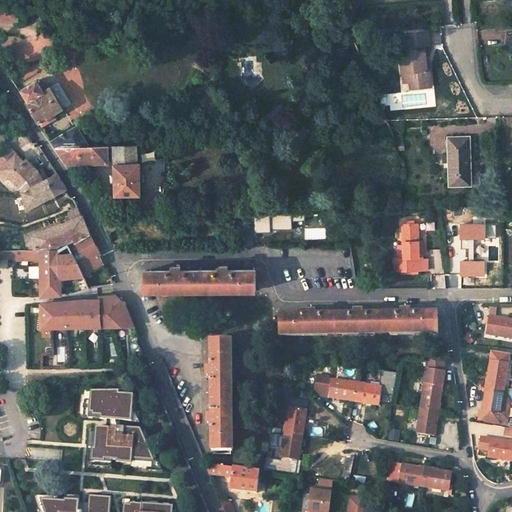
[(194,0),(195,10),(210,9),(208,0),(194,0)]
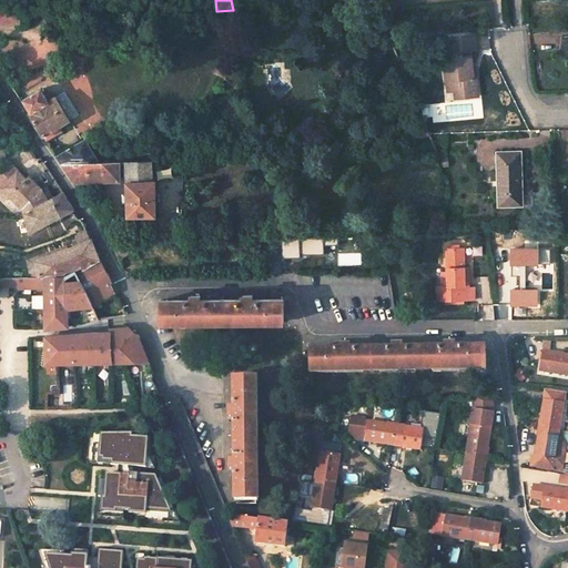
[(0,9),(0,23),(19,23),(18,9),(0,9)]
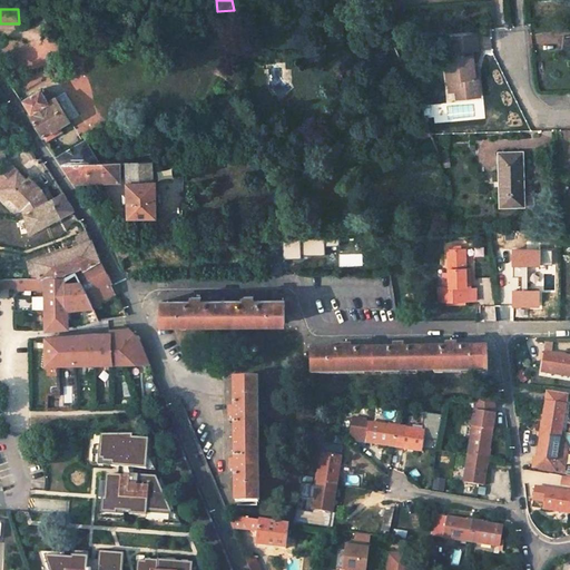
[(475,36),(462,37),(463,50),(470,49),(477,49),(475,36)]
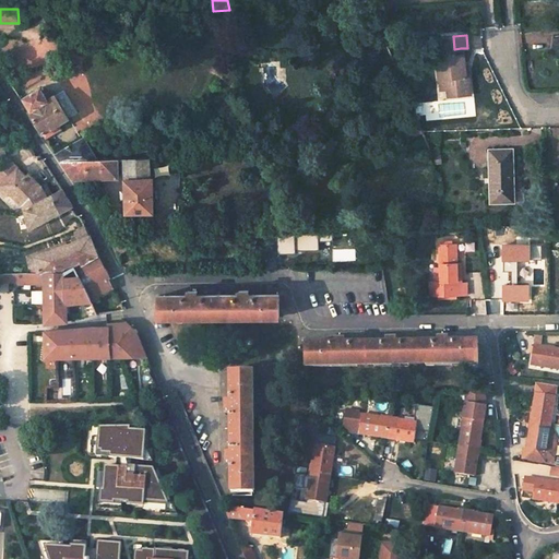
[(455,95),(467,94),(466,79),(464,75),(461,48),(454,49),(453,36),(441,36),(442,51),(447,50),(448,60),(448,68),(437,69),(438,79),(444,79),(445,90),(455,88),(455,95)]
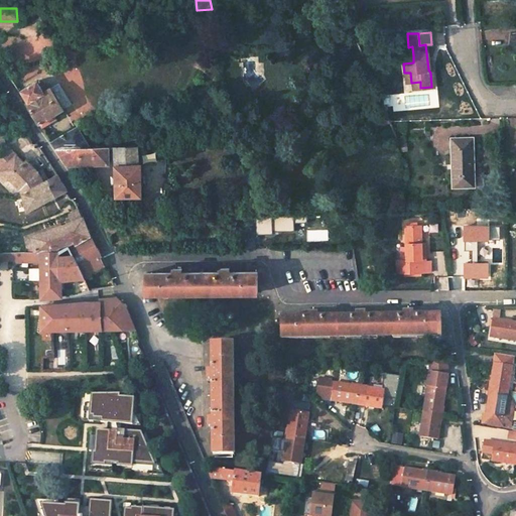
[(403,63),(413,62),(413,55),(402,56),(403,63)]
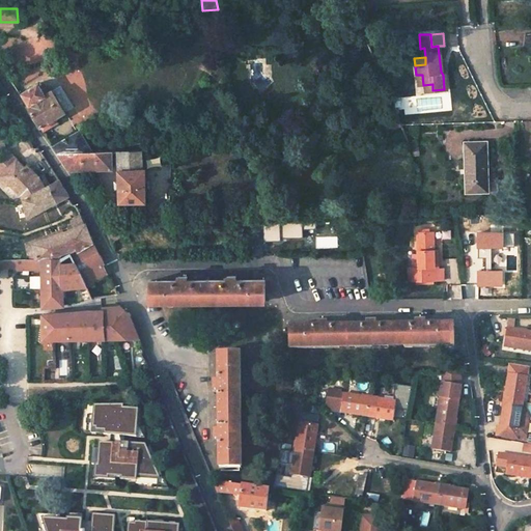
[(26,107),(42,131),(57,122),(54,118),(63,112),(63,111),(49,89),(42,93),(36,84),(19,94),(20,96),(23,94),(29,105),(26,107)]
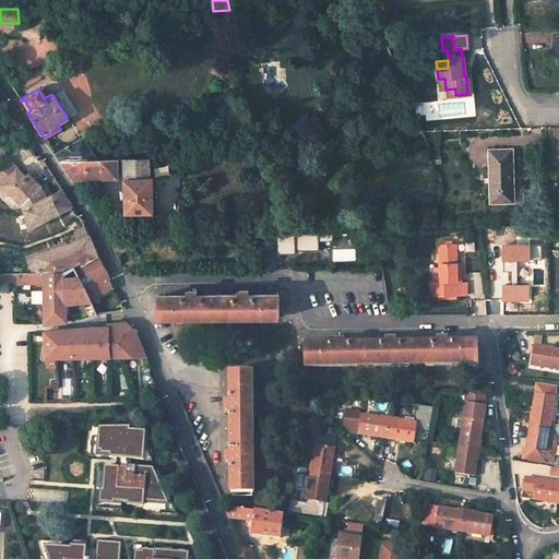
[(59,88),(51,94),(67,117),(74,113),(59,88)]
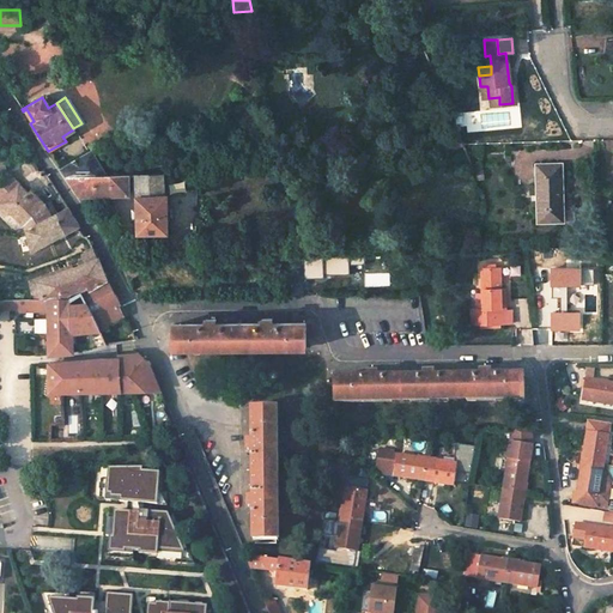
[(1,151),(0,151),(0,174),(4,178),(0,182),(0,200),(25,224),(28,230),(32,252),(79,226),(80,225),(68,207),(60,212),(56,207),(48,211),(44,204),(31,192),(29,194),(6,171),(1,151)]
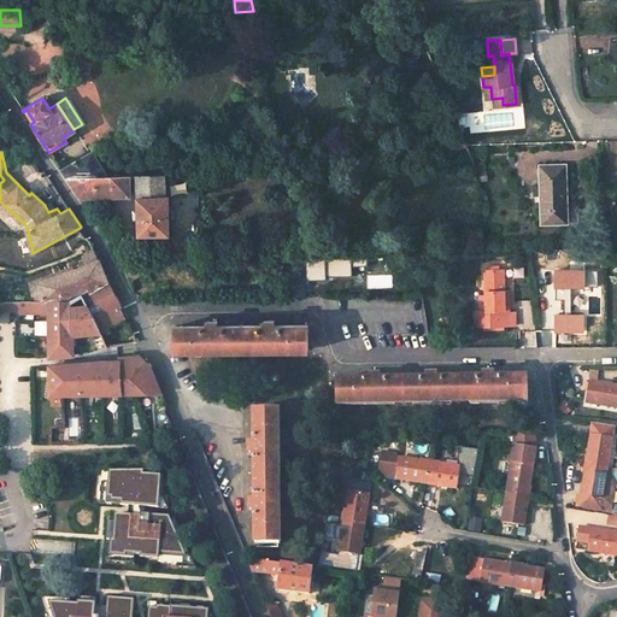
[(137,194),(140,238),(171,235),(168,195),(165,195),(160,174),(134,174),(134,163),(113,164),(115,175),(101,175),(88,154),(62,171),(68,178),(71,178),(82,198),(129,195),(137,194)]
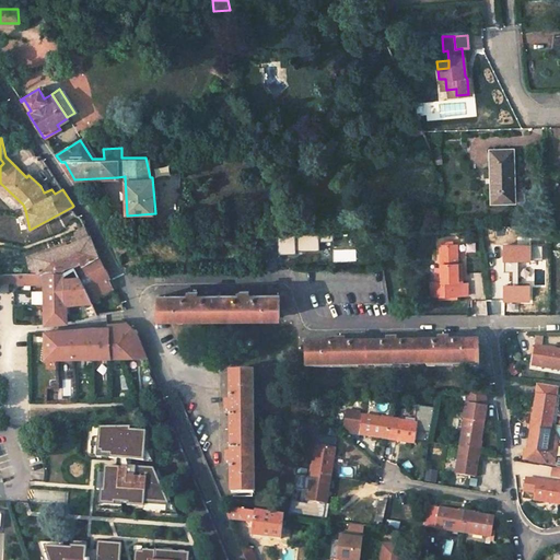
[(491,205),(512,205),(509,150),(489,151),(491,205)]
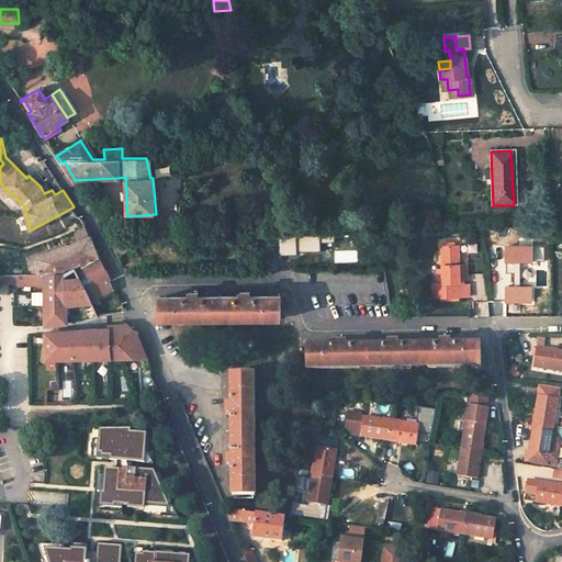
[(74,221),(79,231),(87,228),(83,222),(80,217),(74,221)]
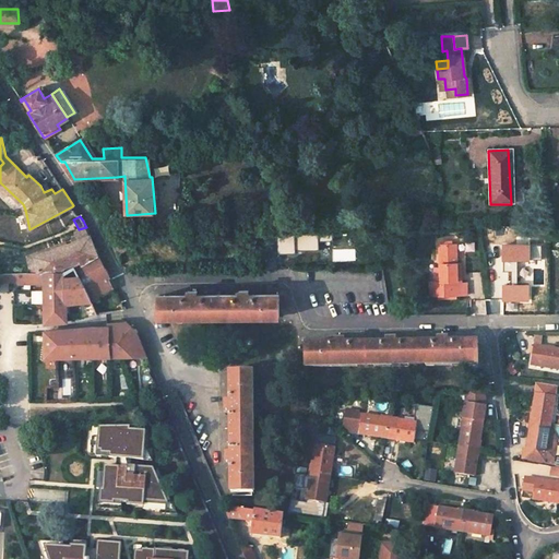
[(66,304),(83,301),(90,316),(97,314),(125,310),(119,298),(92,302),(90,297),(84,287),(98,282),(108,282),(110,277),(98,256),(90,235),(35,258),(38,273),(18,274),(18,281),(18,282),(44,281),(45,323),(67,321),(66,304)]
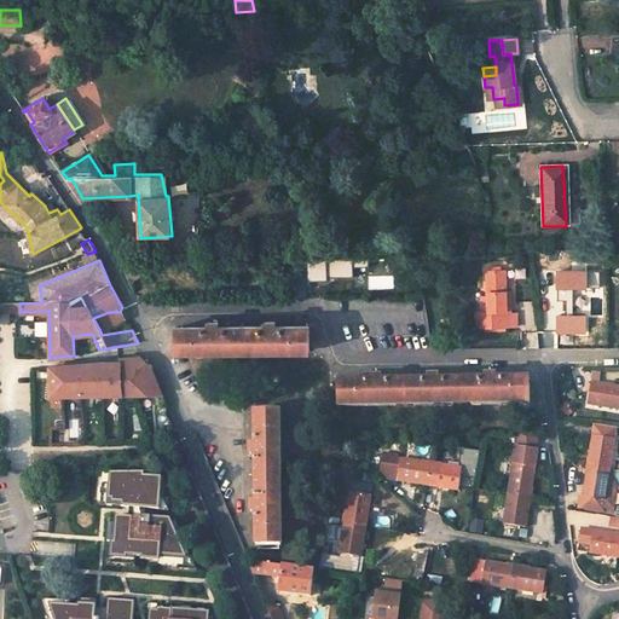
[(487,323),(508,322),(508,312),(510,312),(510,293),(504,293),(504,270),(486,270),(487,323)]
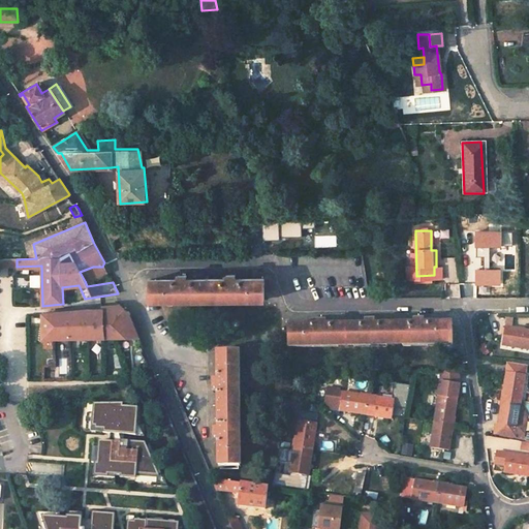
[(93,267),(80,272),(85,281),(105,273),(102,267),(93,267)]
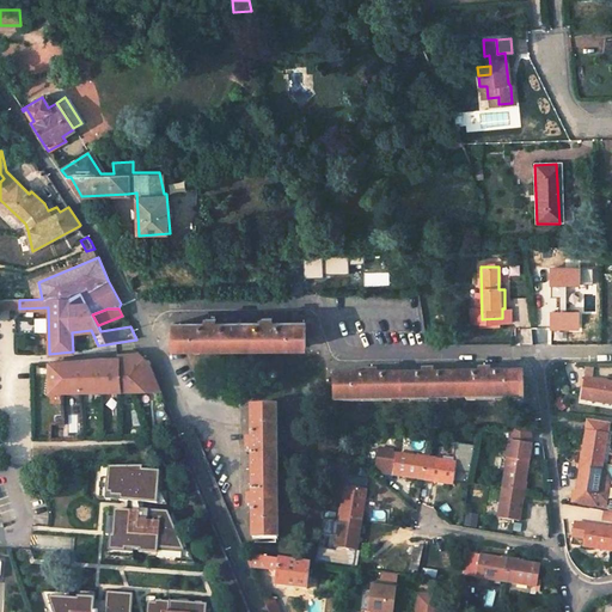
[(172,324),(172,347),(305,346),(305,323),(271,323),(271,318),(262,318),(262,323),(215,324),(215,319),(206,319),(206,324),(172,324)]
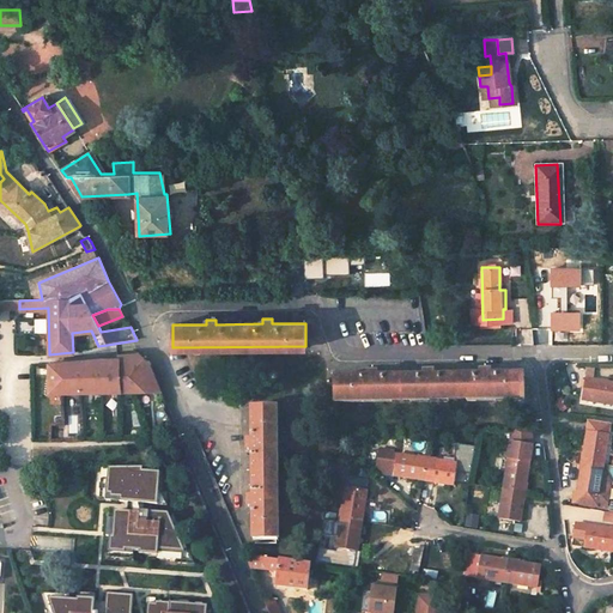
[(49,392),(159,389),(150,364),(137,351),(133,359),(99,359),(49,364),(49,392)]
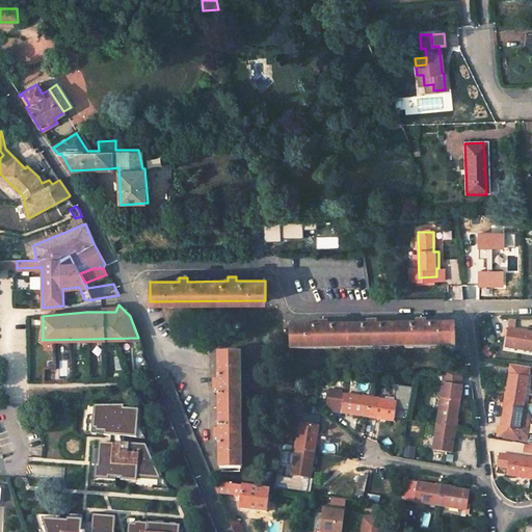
[(290,327),(290,347),(455,346),(454,325),(425,326),(425,322),(418,322),(418,326),(376,326),(376,322),(368,323),(368,326),(326,327),(326,323),(318,323),(319,327),(290,327)]
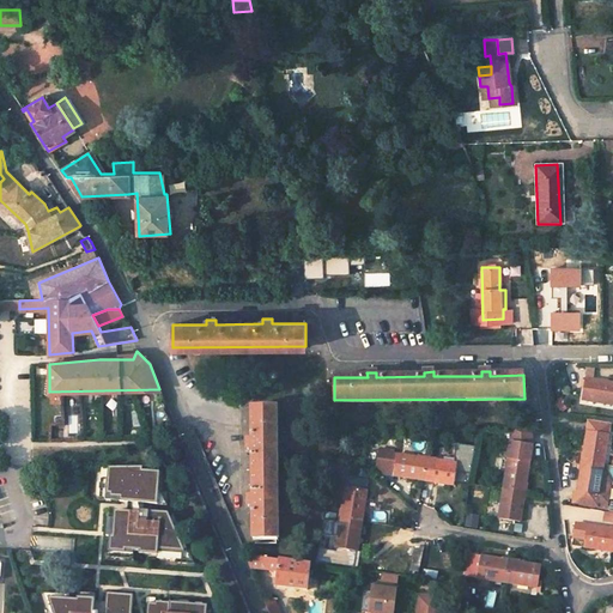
[(612,382),(587,378),(583,400),(612,405),(612,382)]
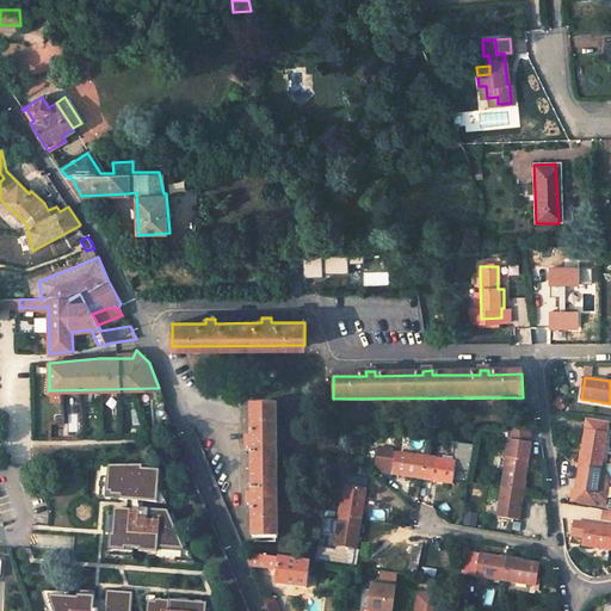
[(276,537),(275,405),(251,406),(252,439),(247,439),(247,448),(252,448),(252,495),(247,495),(247,505),(252,505),(253,538),(276,537)]
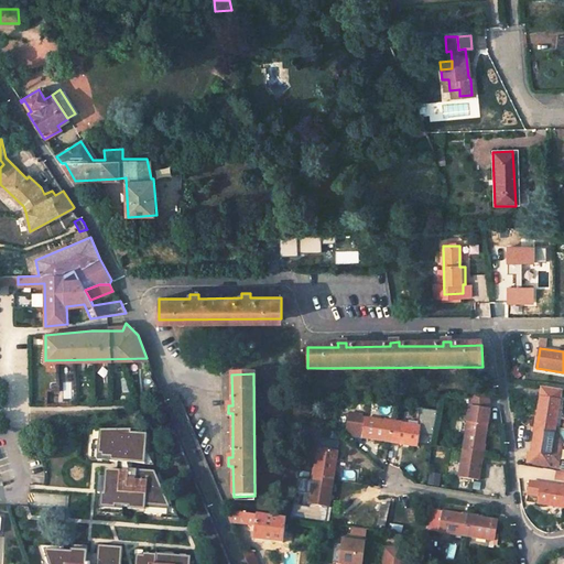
[(555,427),(561,391),(541,388),(535,422),(546,423),(545,426),(555,427)]
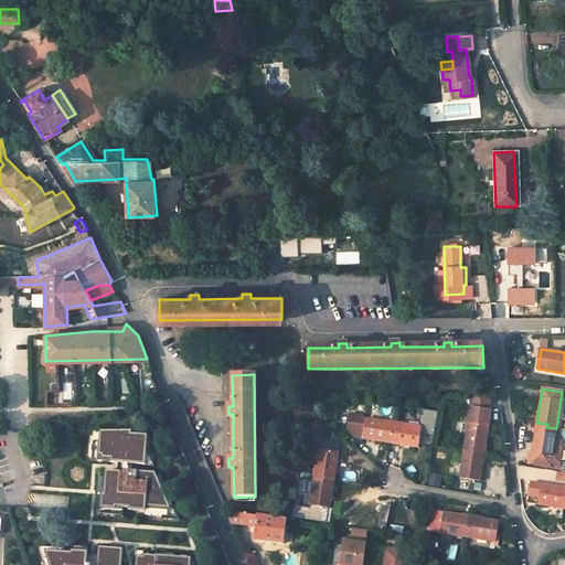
[(471,413),(489,415),(488,395),(470,395),(471,413)]
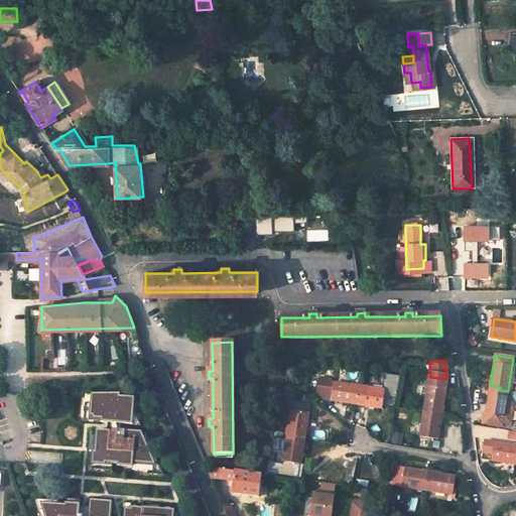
[(444,388),(446,379),(430,377),(428,385),(427,385),(423,410),(432,412),(431,415),(441,416),(445,388),(444,388)]
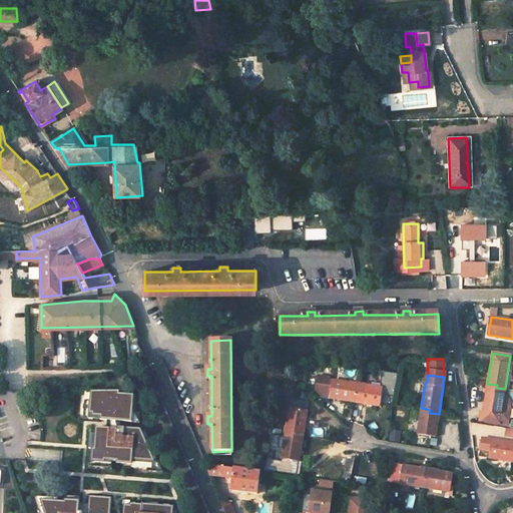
[(325,379),(329,380),(330,377),(319,376),(316,396),(322,397),(325,379)]
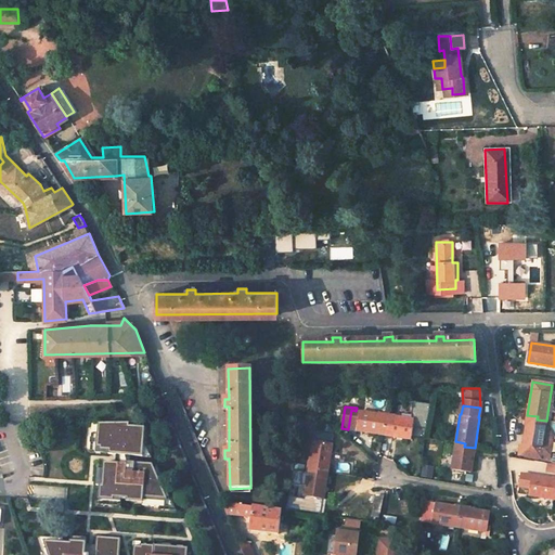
[(414,421),(413,426),(426,428),(429,409),(413,407),(411,420),(414,421)]
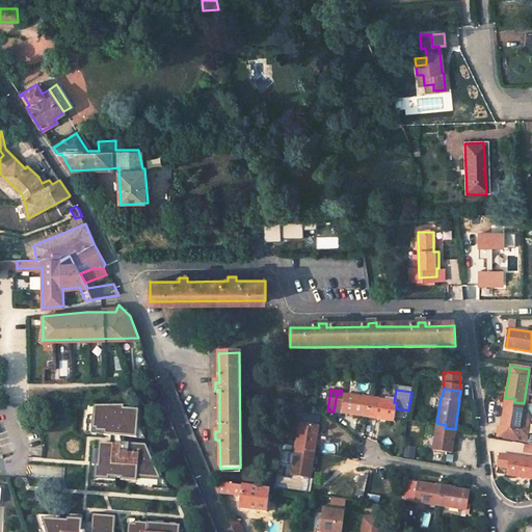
[(341,394),(337,393),(334,411),(368,417),(369,408),(372,408),(374,399),(341,394)]
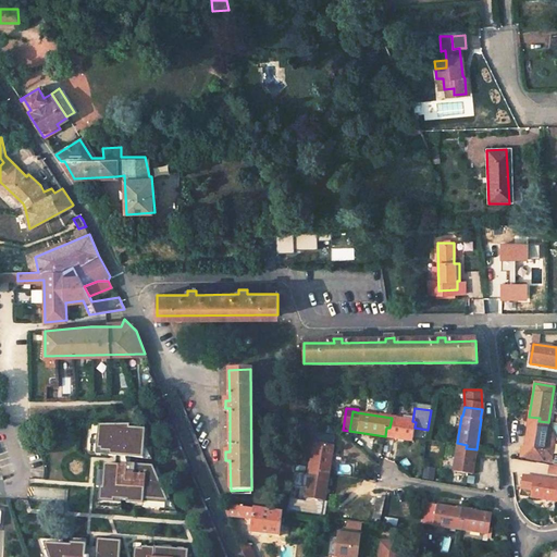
[(540,418),(529,417),(523,456),(543,459),(543,456),(546,432),(548,422),(539,421),(540,418)]
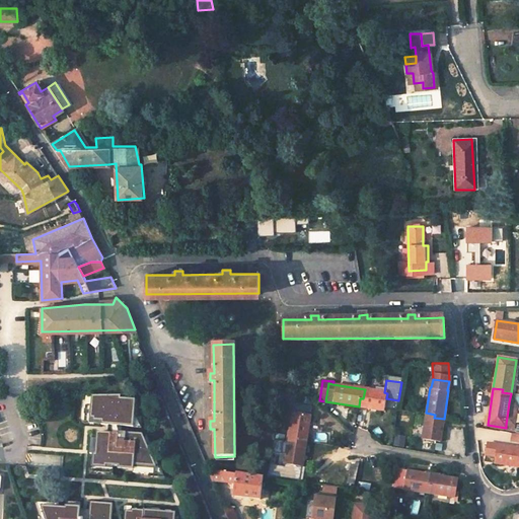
[(386,398),(387,393),(384,392),(365,389),(363,398),(360,398),(359,406),(384,411),(386,398)]
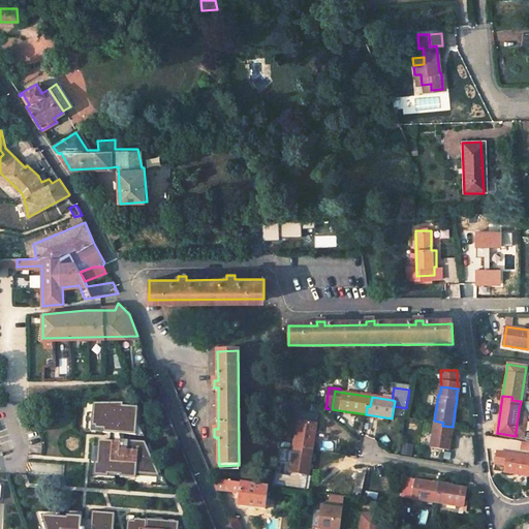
[(137,425),(138,407),(123,406),(123,404),(93,404),(93,413),(87,413),(86,427),(94,427),(94,430),(103,430),(102,433),(134,435),(135,425),(137,425)]
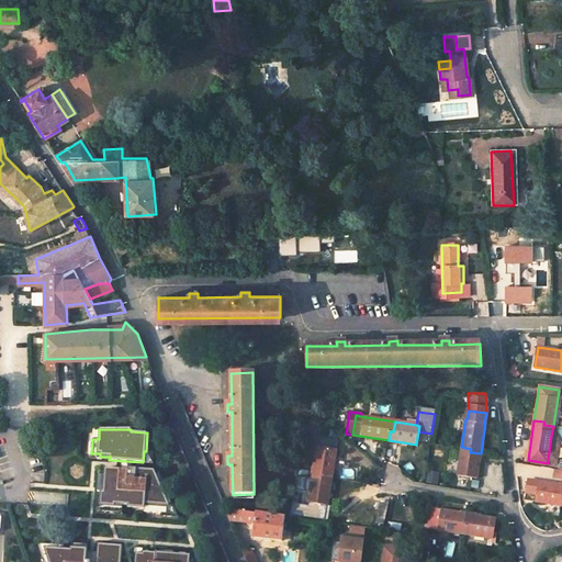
[(558,437),(551,436),(548,460),(557,461),(560,440),(558,437)]
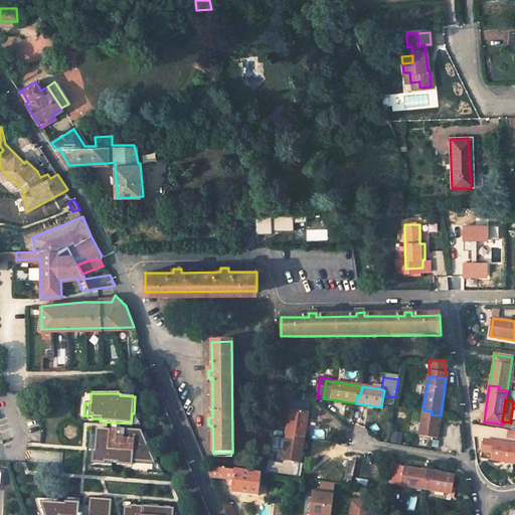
[(304,438),(310,404),(292,401),(286,438),(295,439),(296,437),(304,438)]
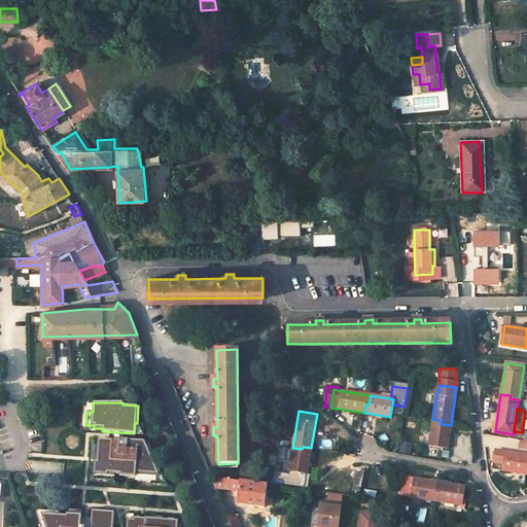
[(428,446),(447,449),(451,425),(441,424),(442,421),(432,419),(428,446)]
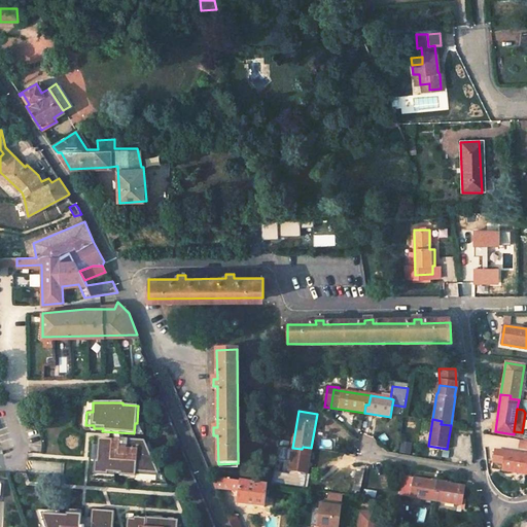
[(153,461),(145,441),(123,440),(123,441),(99,440),(98,462),(96,462),(94,478),(108,479),(108,473),(120,475),(120,477),(136,478),(136,480),(151,482),(152,478),(165,479),(159,462),(153,461)]
